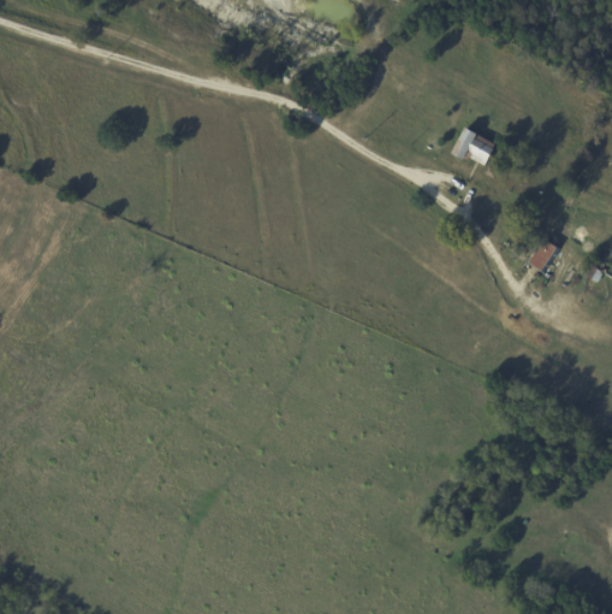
[(475,161),(464,155),(462,159),(450,152),(465,127),(495,145),(482,166),(475,161)]
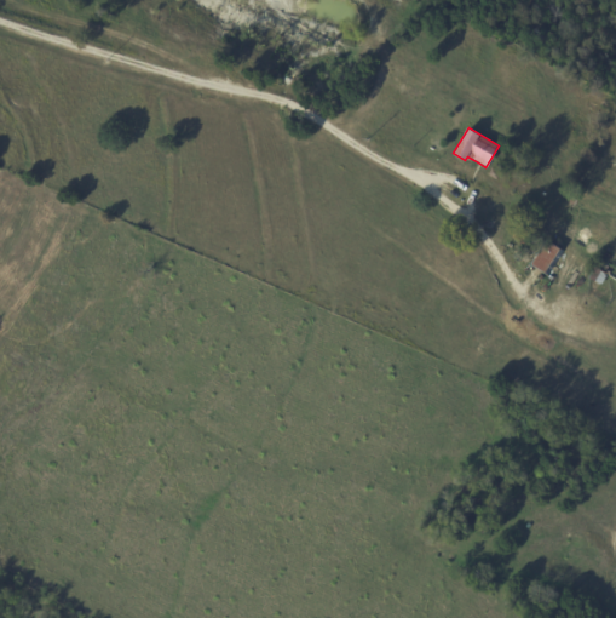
[(498,177),(496,178),(487,173),(491,166),(500,171),(498,177)]
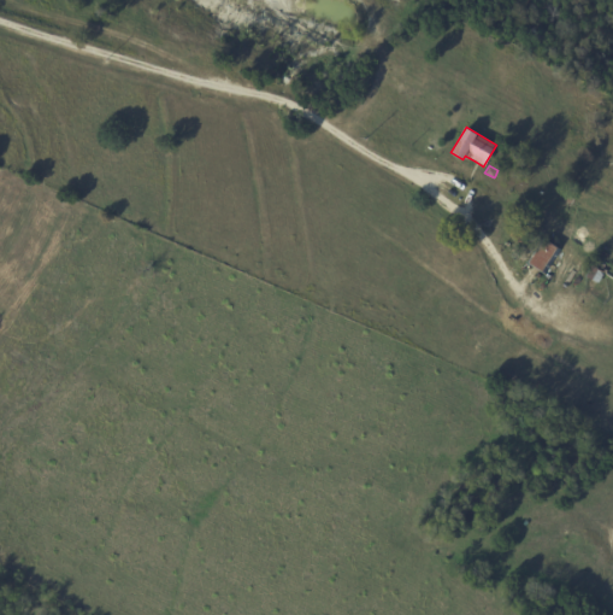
[(564,200),(571,183),(578,187),(570,204),(564,200)]
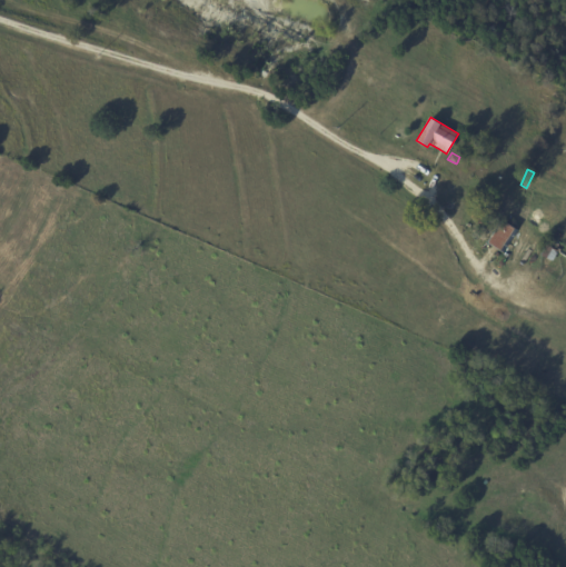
[(479,196),(492,202),(489,209),(476,202),(479,196)]
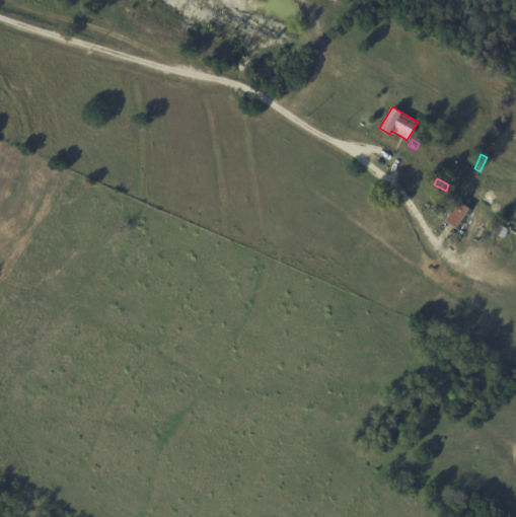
[(407,191),(402,188),(406,181),(411,185),(407,191)]
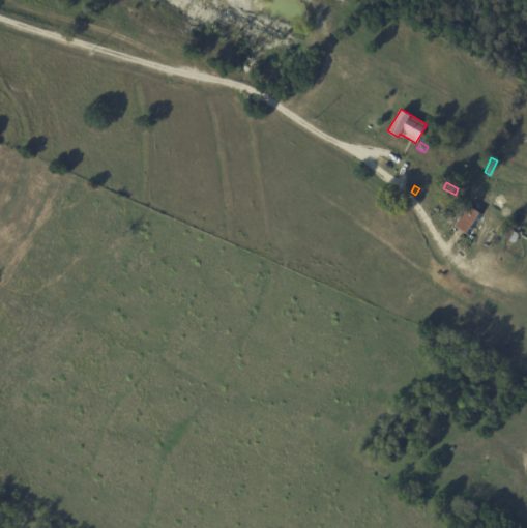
[(441,194),(452,201),(447,208),(436,202),(441,194)]
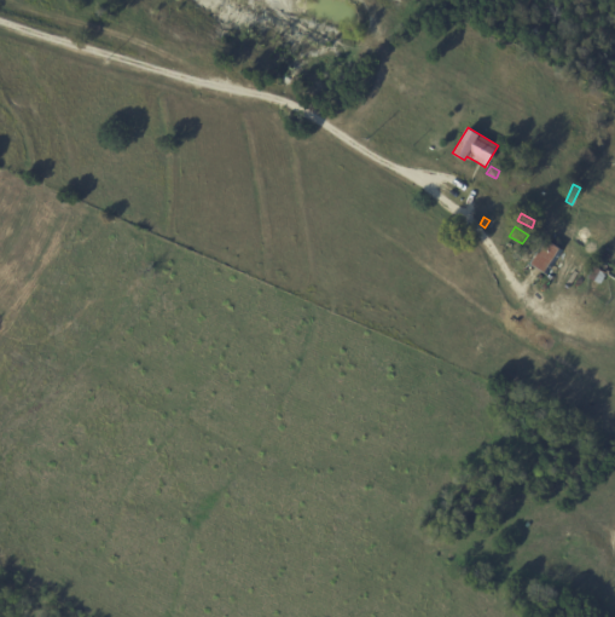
[(562,248),(545,274),(527,260),(526,261),(518,257),(528,241),(541,249),(547,238),(562,248)]
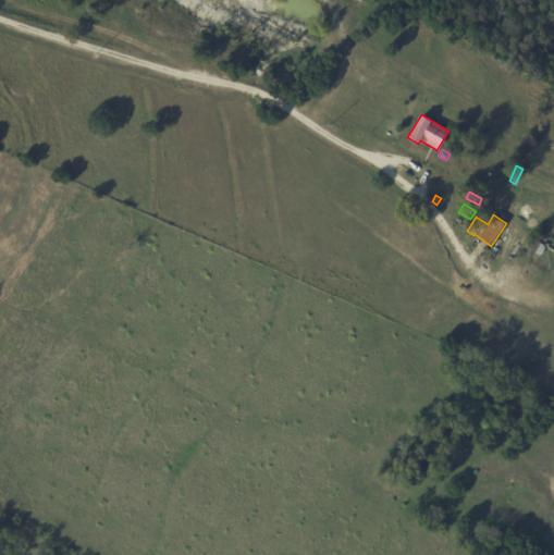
[(545,246),(540,255),(529,248),(534,238),(545,245),(545,246)]
